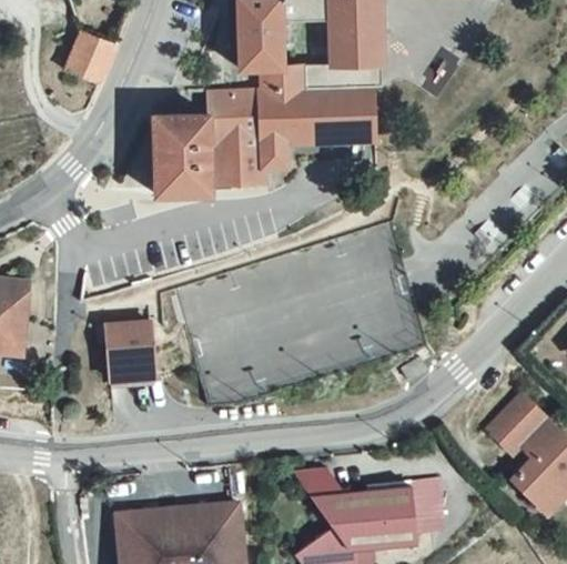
[(264,72),(284,71),(285,31),(333,29),(334,77),(300,77),(284,86),(264,87),(257,92),(376,88),(380,88),(382,0),(238,0),(236,73),(264,72)]
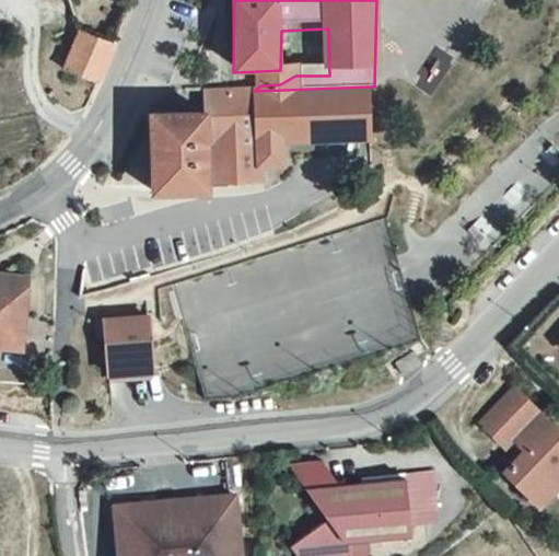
[(97,85),(114,47),(80,34),(63,70),(97,85)]
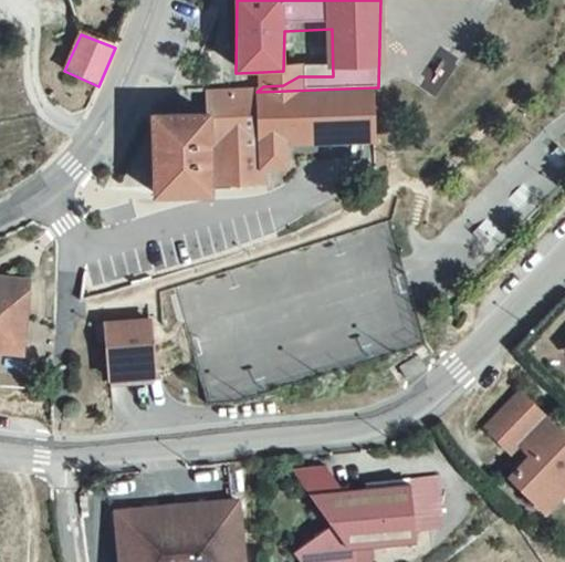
[(263,72),(263,86),(283,85),(283,71),(263,72)]
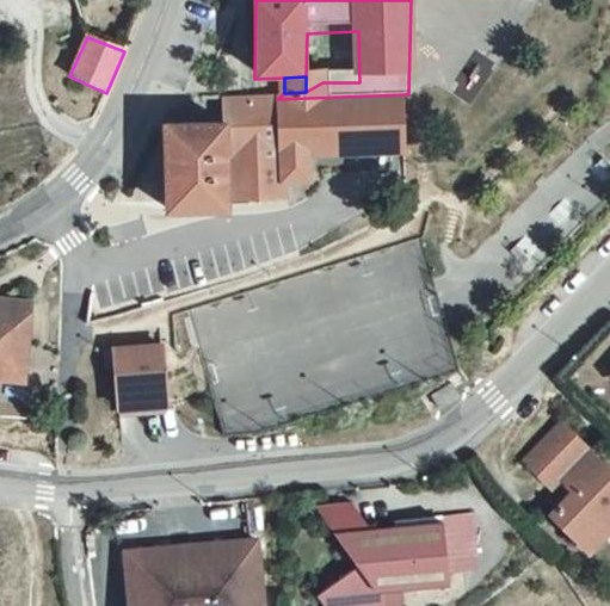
[(405,152),(405,94),(277,99),(277,101),(282,181),(301,180),(308,174),(308,156),(405,152)]
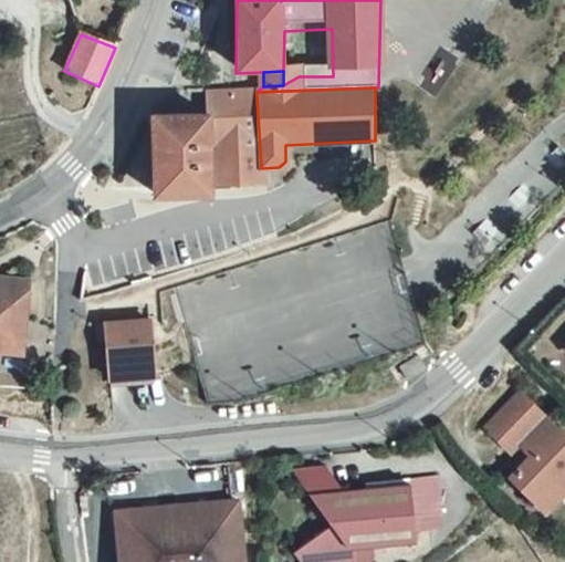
[(205,96),(206,117),(206,146),(215,146),(215,163),(207,163),(208,187),(261,186),(261,168),(257,94),(205,96)]
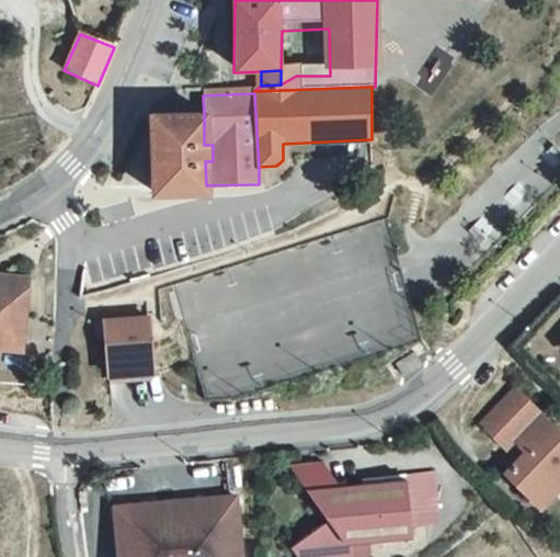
[(206,195),(206,185),(205,161),(213,161),(213,145),(204,145),(204,116),(149,118),(151,195),(206,195)]
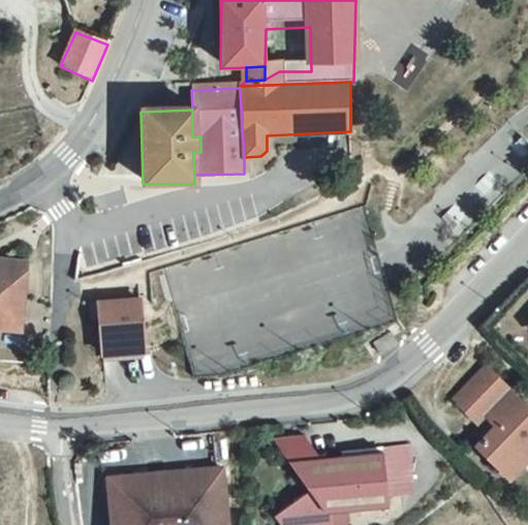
[(21,264),(0,261),(0,329),(17,331),(21,264)]
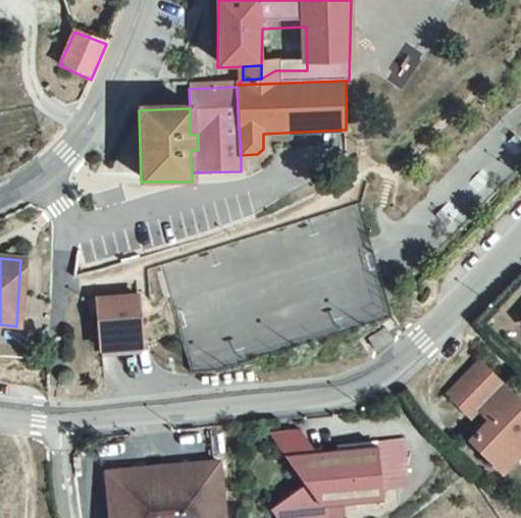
[(141,296),(98,299),(101,349),(143,347),(141,296)]
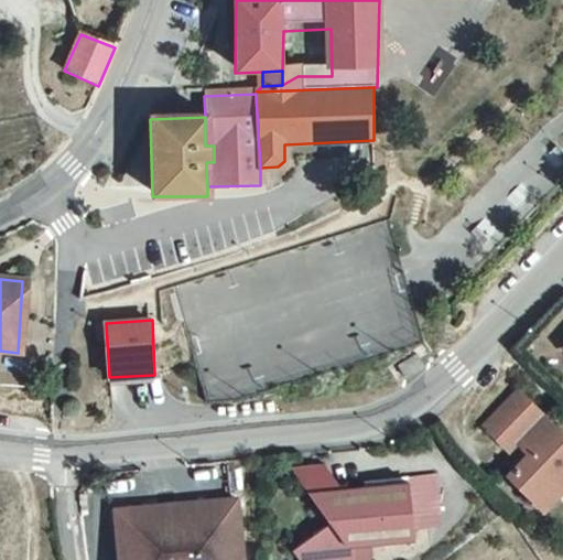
[(560,434),(518,391),(486,422),(511,449),(520,440),(536,456),(517,473),(553,509),(562,498),(562,453),(551,442),(560,434)]
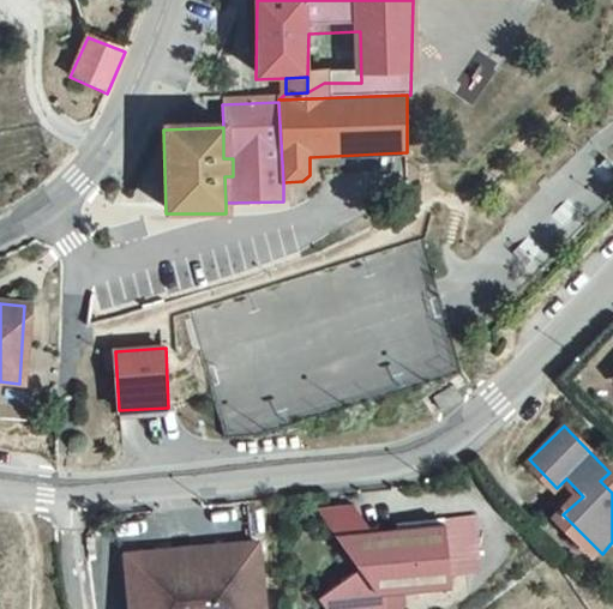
[(442,525),(446,573),(476,570),(472,516),(442,518),(442,525)]
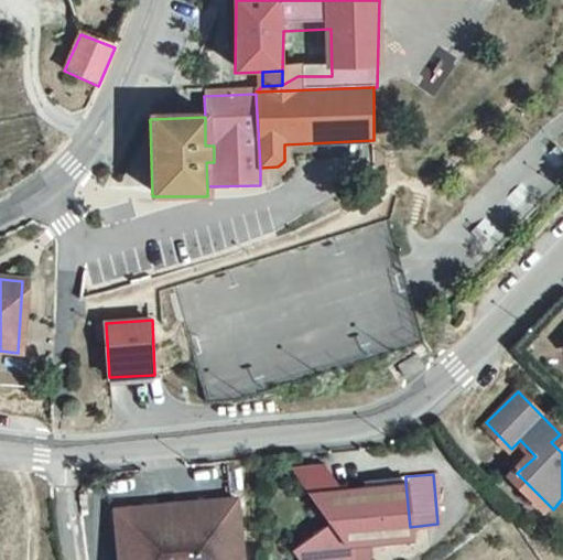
[(329,490),(306,492),(327,521),(344,544),(367,541),(411,538),(410,527),(405,483),(358,487),(345,504),(329,490)]
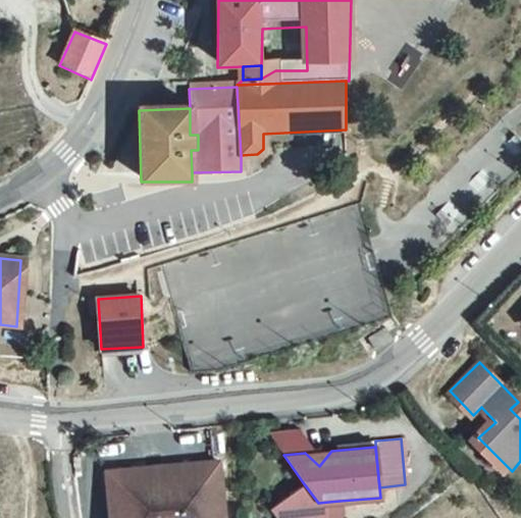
[(331,451),(305,453),(319,466),(331,451)]
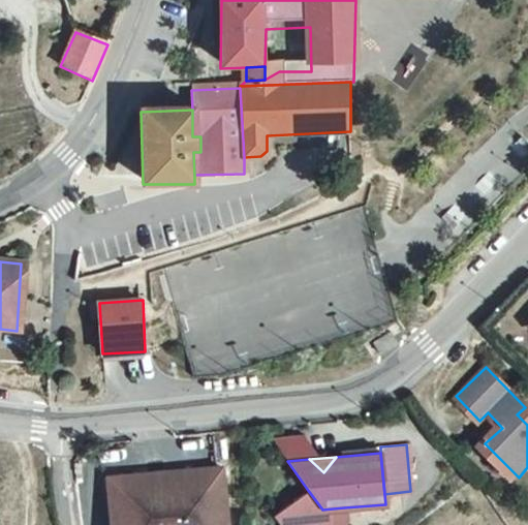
[(223,524),(220,474),(110,482),(113,524),(223,524)]
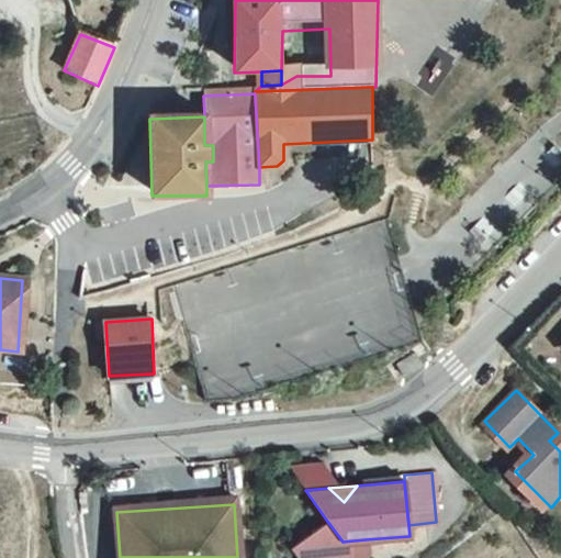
[(326,520),(321,524),(336,545),(343,542),(326,520)]
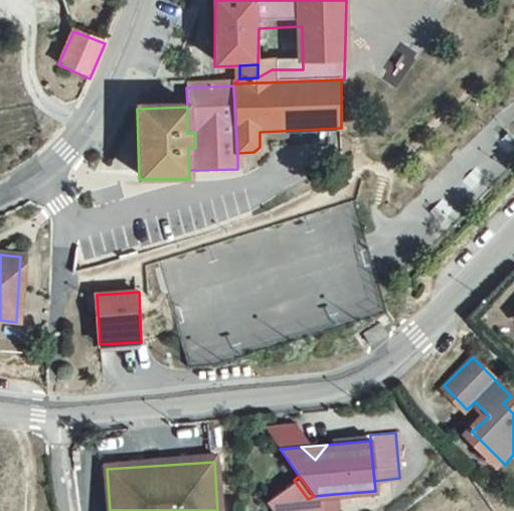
[(294,480),(266,501),(273,510),(316,510),(308,499),(294,480)]
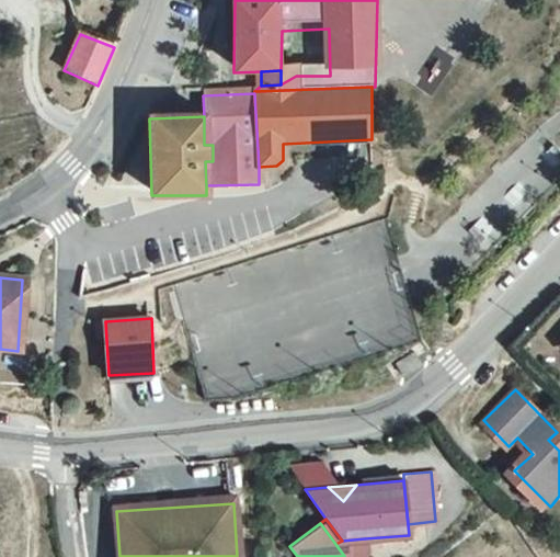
[(366,556),(365,538),(342,541),(335,544),(344,556),(366,556)]
